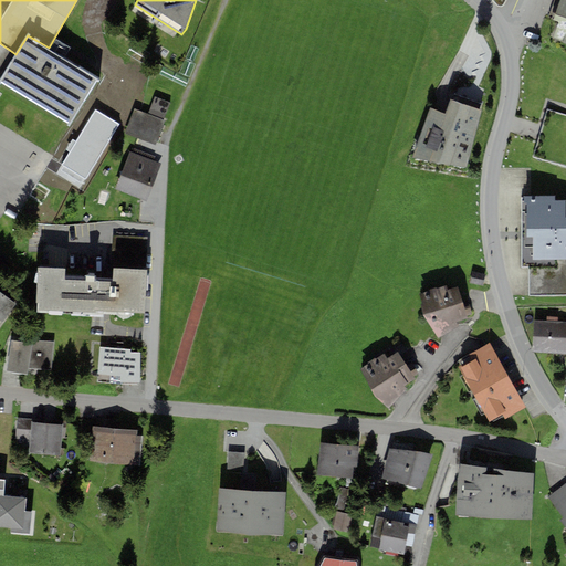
[(565,0),(559,0),(554,14),(553,20),(557,21),(552,38),(565,42),(565,0)]
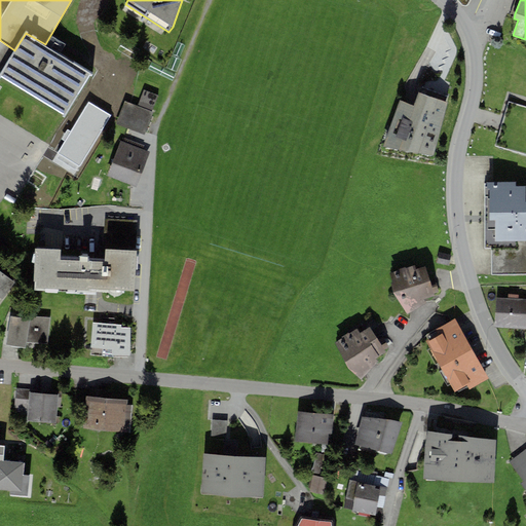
[(45,44),(26,33),(14,50),(0,73),(0,75),(64,116),(90,74),(45,44)]
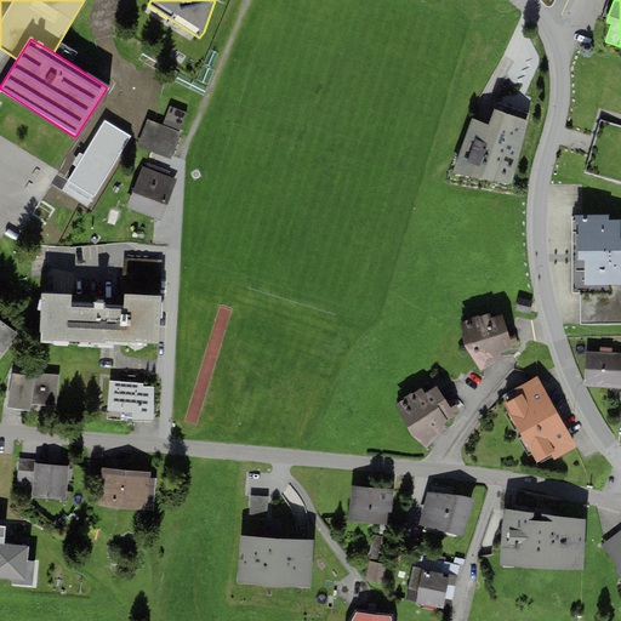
[(0,86),(17,60),(0,47),(0,86)]
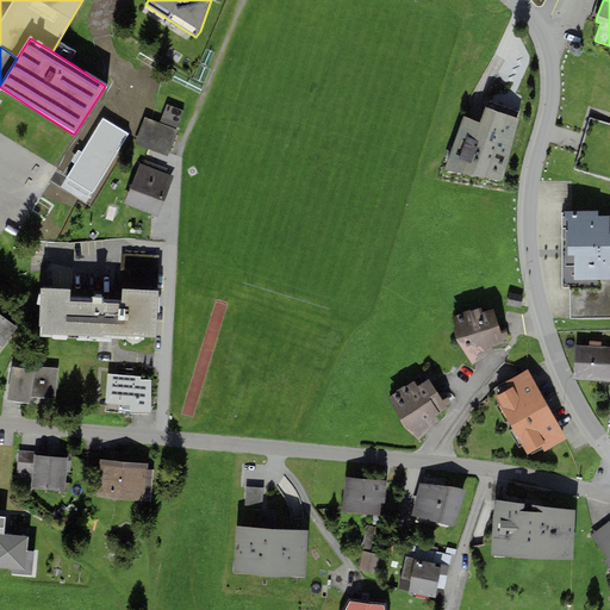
[(160,123),(178,130),(185,112),(167,105),(160,123)]
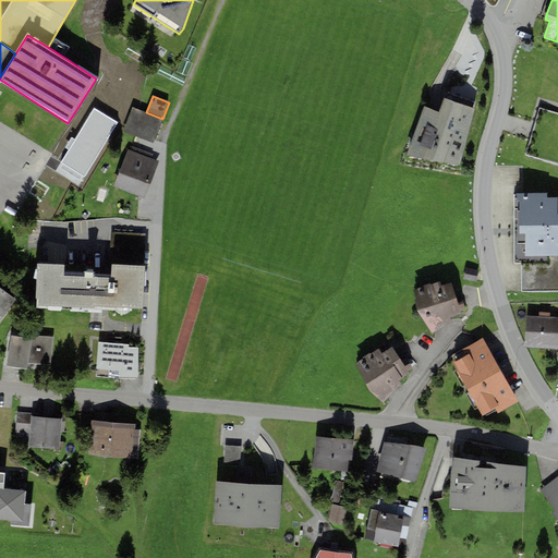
[(475,108),(444,98),(438,111),(424,106),(405,156),(460,166),(475,108)]
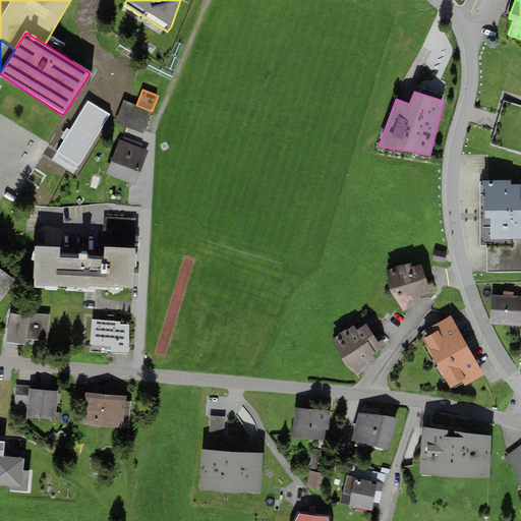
[(136,105),(123,101),(115,123),(142,133),(152,111),(136,105)]
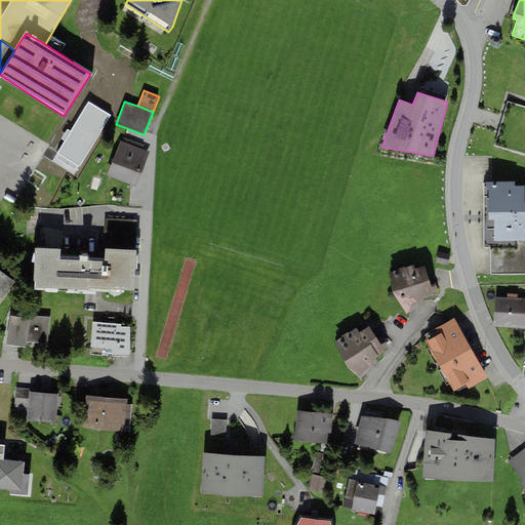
[(57,153),(59,154),(56,159),(76,170),(111,115),(91,104),(89,103),(71,131),(68,129),(62,139),(65,142),(57,153)]
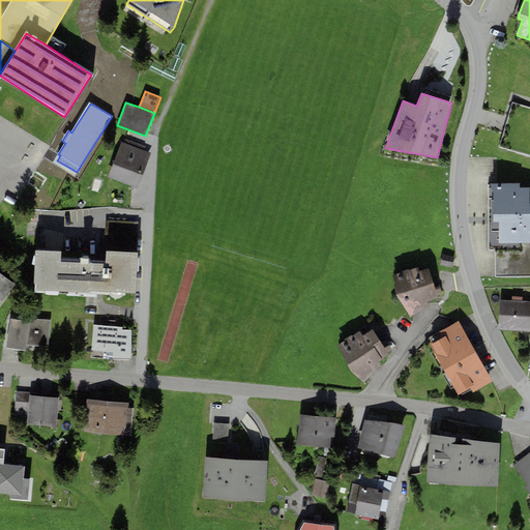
[(124,139),(123,143),(144,150),(145,147),(124,139)]
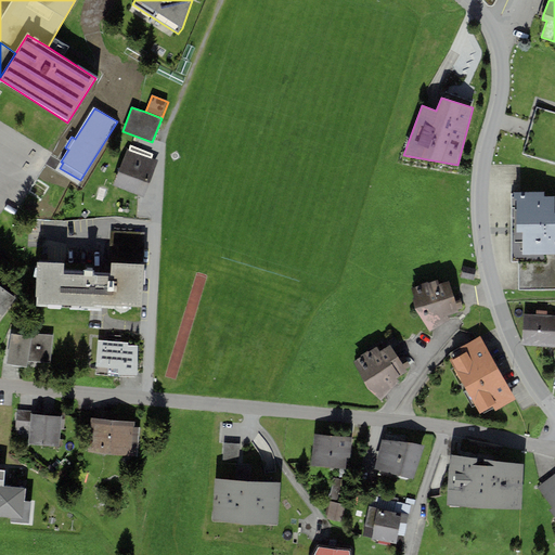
[(150,183),(157,160),(151,157),(129,150),(127,149),(118,171),(150,183)]
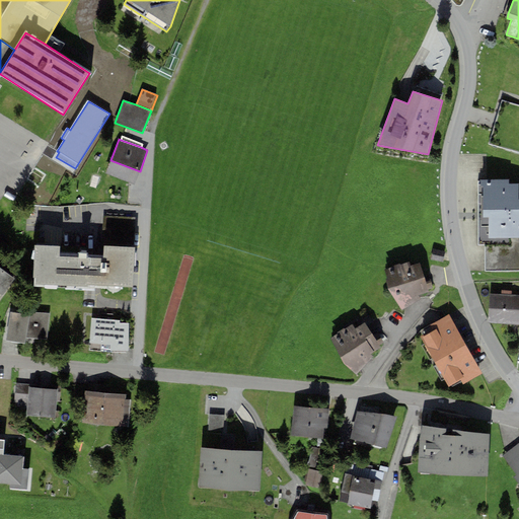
[(509,179),(480,179),(480,181),(477,181),(477,245),(486,244),(485,272),(518,271),(518,199),(518,183),(509,183),(509,179)]
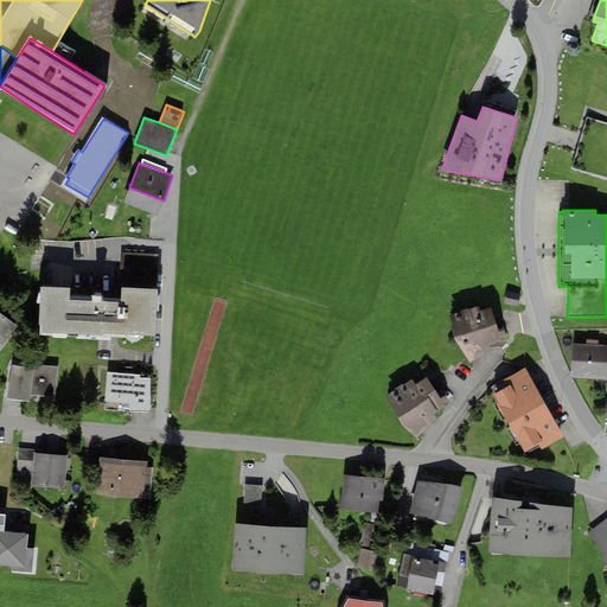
[(71,288),(40,286),(38,324),(42,324),(40,333),(103,337),(103,333),(154,336),(157,289),(121,287),(120,304),(101,302),(102,298),(91,296),(91,301),(70,300),(71,288)]
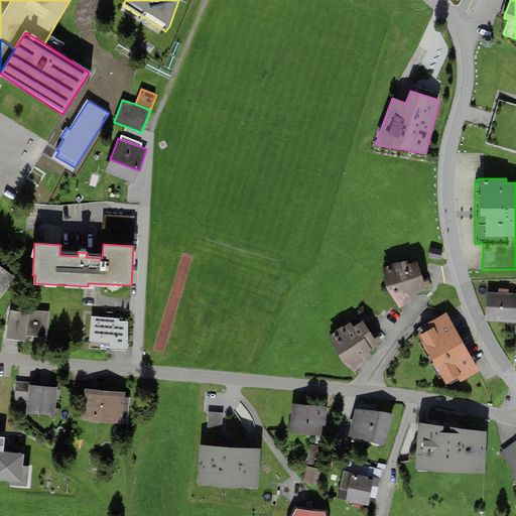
[(430,248),(428,258),(439,261),(441,251),(430,248)]
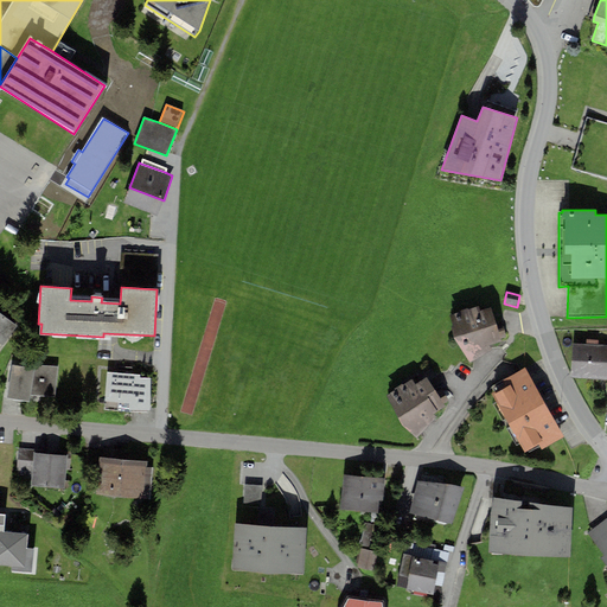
[(490,346),(502,342),(502,338),(505,337),(502,324),(497,326),(491,308),(480,311),(479,306),(468,310),(468,308),(451,315),(454,338),(471,363),(491,350),(490,346)]
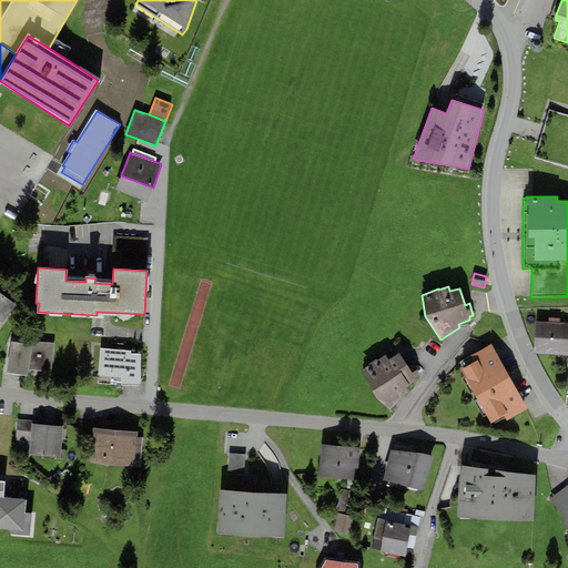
[(0,322),(3,324),(17,305),(0,293),(0,322)]
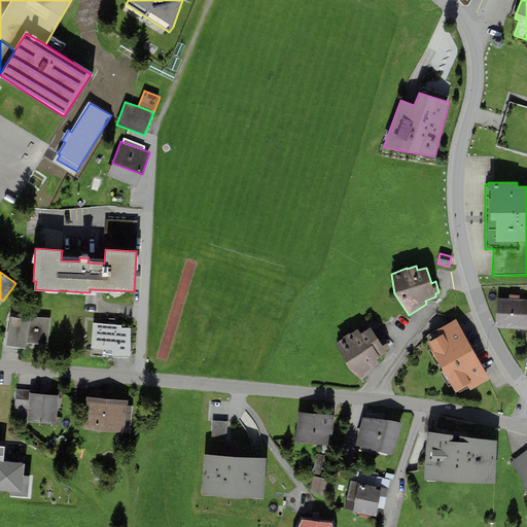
[(526,300),(497,299),(495,328),(526,329),(526,300)]
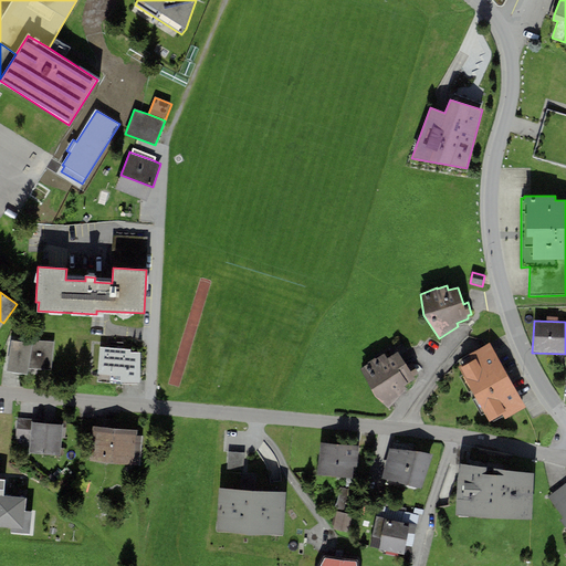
[(51,370),(54,342),(33,341),(32,343),(11,341),(6,371),(28,374),(29,368),(51,370)]
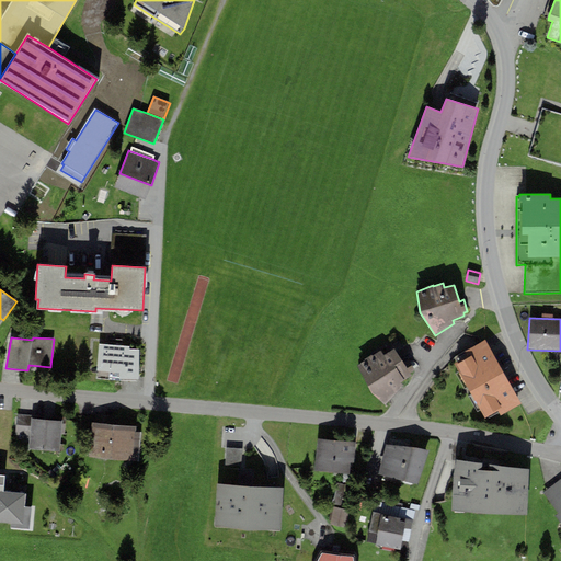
[(485,419),(497,411),(501,415),(522,403),(485,340),(465,352),(468,358),(455,365),(458,371),(456,373),(465,389),(468,388),(471,395),(468,396),(477,412),(480,410),(485,419)]
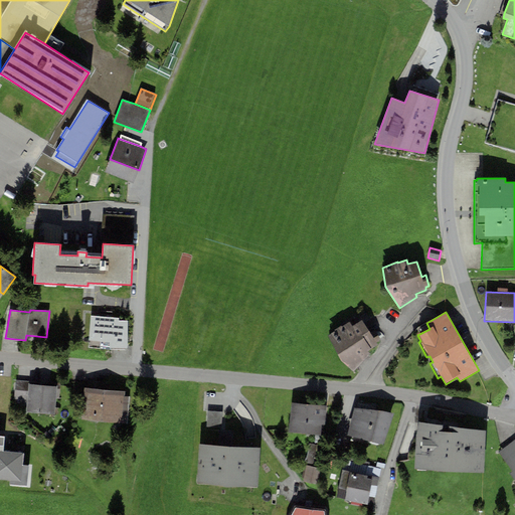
[(119,318),(91,316),(90,340),(110,342),(110,349),(127,350),(129,321),(119,320),(119,318)]
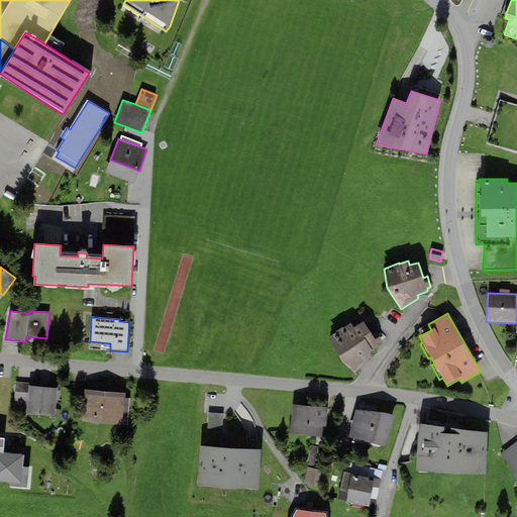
[(378,343),(382,340),(376,331),(372,335),(364,321),(352,328),(350,324),(330,337),(342,364),(355,374),(372,355),(369,352),(381,345),(378,343)]
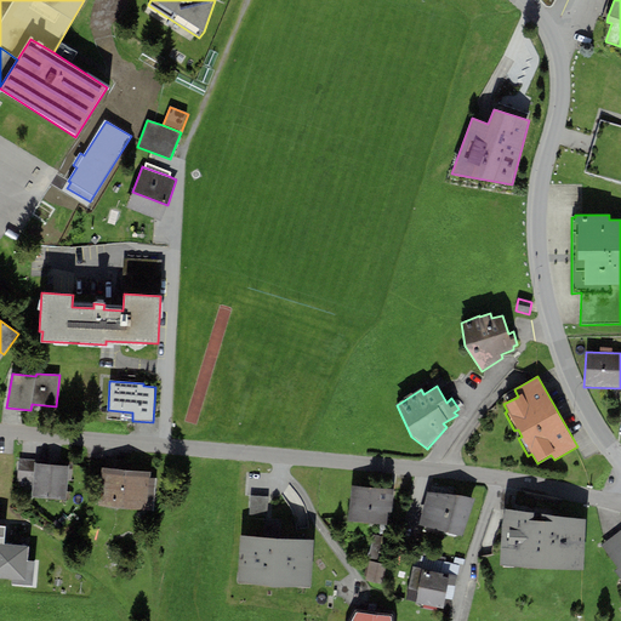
[(34,463),(34,460),(17,459),(16,469),(34,471),(34,463)]
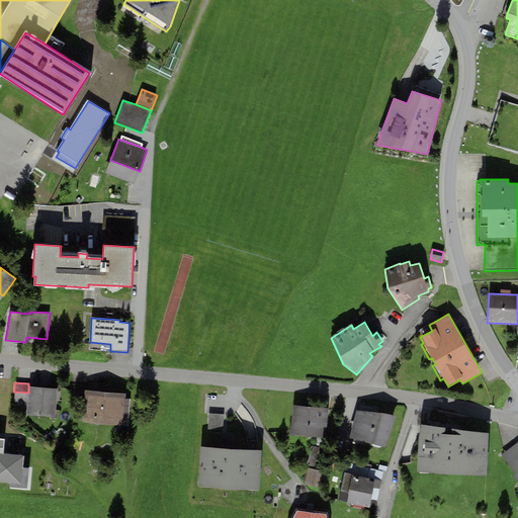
[(57,389),(28,386),(28,393),(26,415),(56,417),(57,389)]
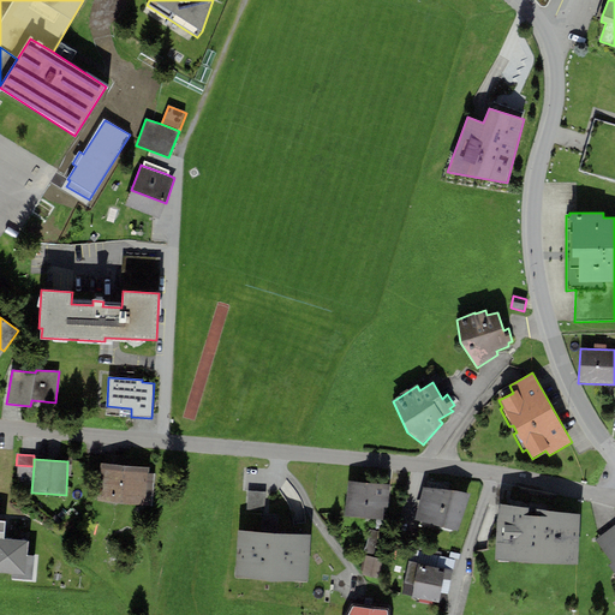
[(149,467),(100,463),(96,501),(145,506),(151,506),(154,475),(148,473),(149,467)]
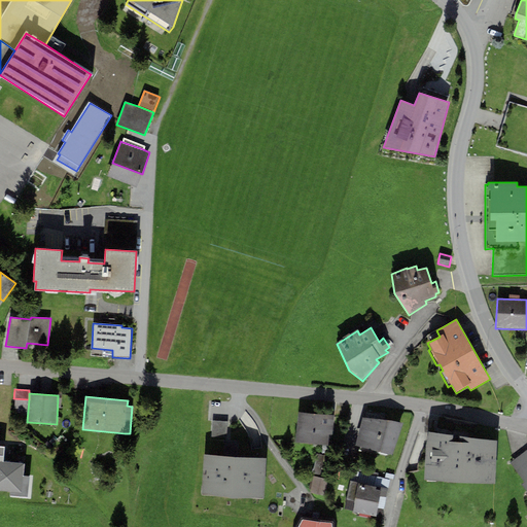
[(330,415),(299,412),(295,443),(328,446),(329,434),(332,434),(334,415),(330,415)]
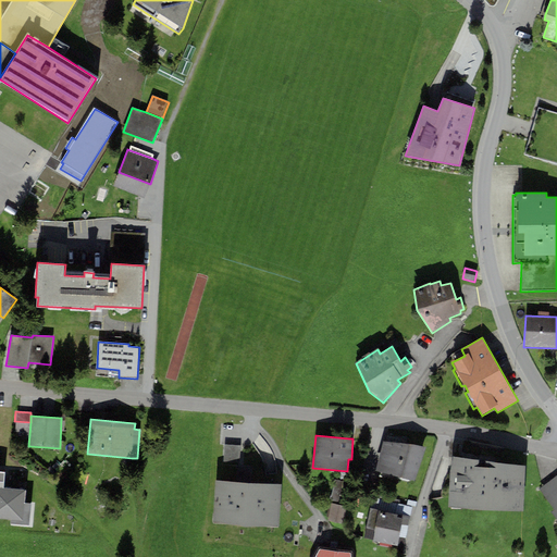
[(375,471),(415,482),(426,447),(384,442),(375,471)]
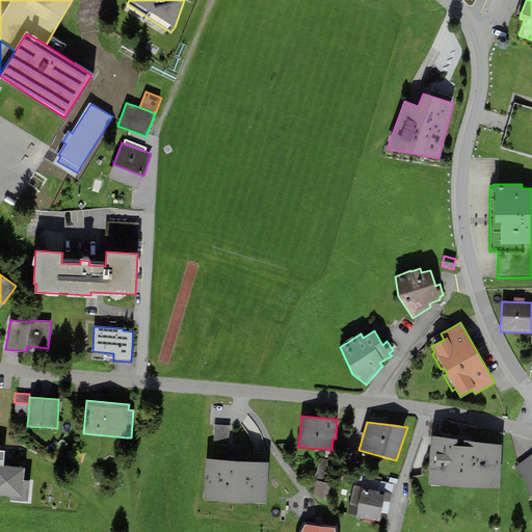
[(213,436),(229,437),(230,426),(214,425),(213,436)]
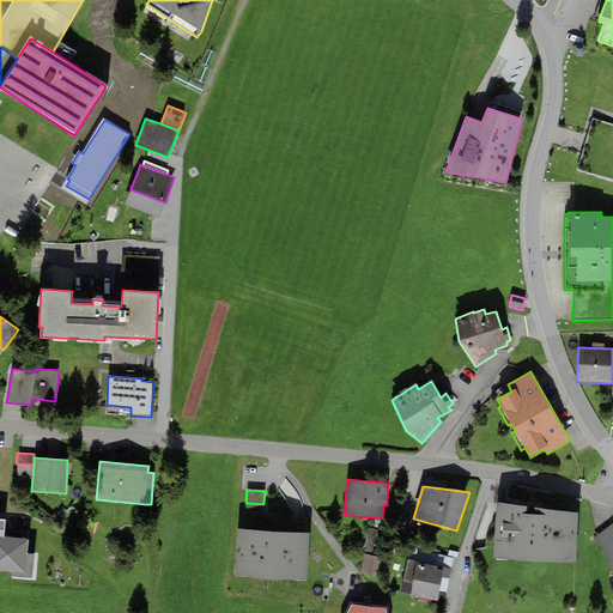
[(238,503),(235,576),(307,580),(311,507),(263,504),(246,503),(238,503)]
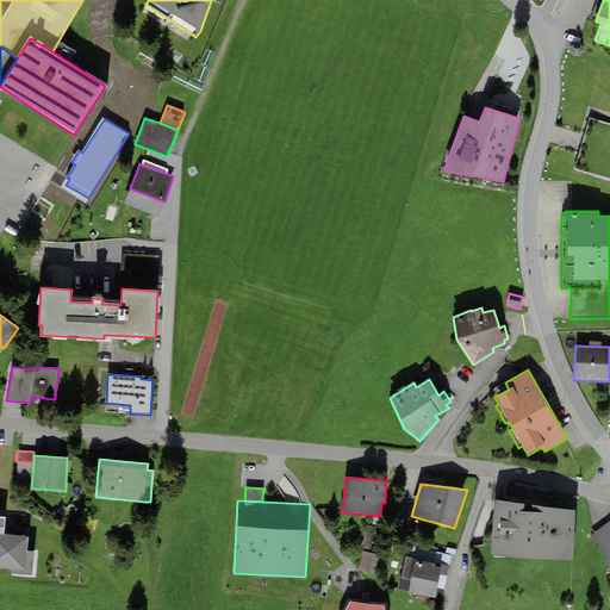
[(576,510),(496,500),(491,556),(573,561),(576,510)]
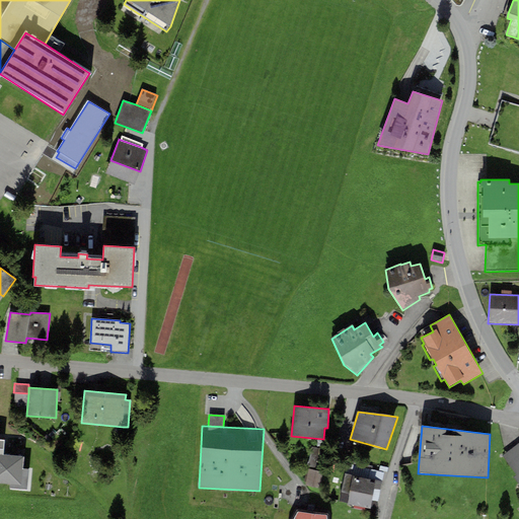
[(28,469),(22,469),(23,457),(3,455),(4,441),(0,440),(0,483),(10,485),(9,489),(26,490),(28,469)]
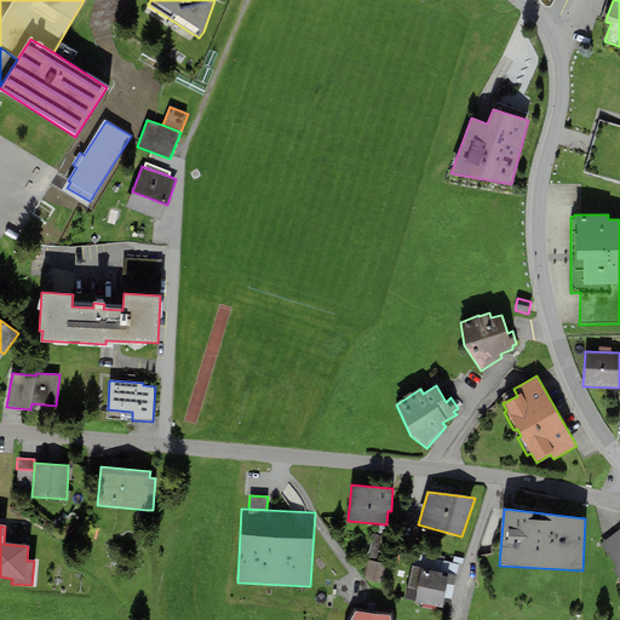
[(619,528),(600,544),(618,567),(614,569),(619,578),(619,528)]
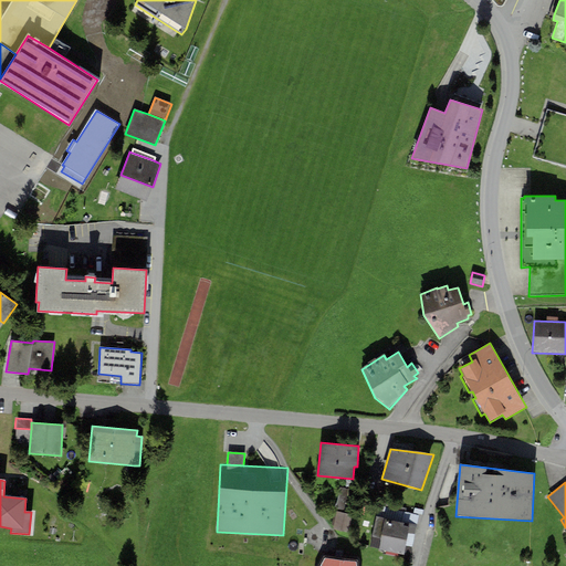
[(335,509),(344,511),(349,490),(341,488),(335,509)]
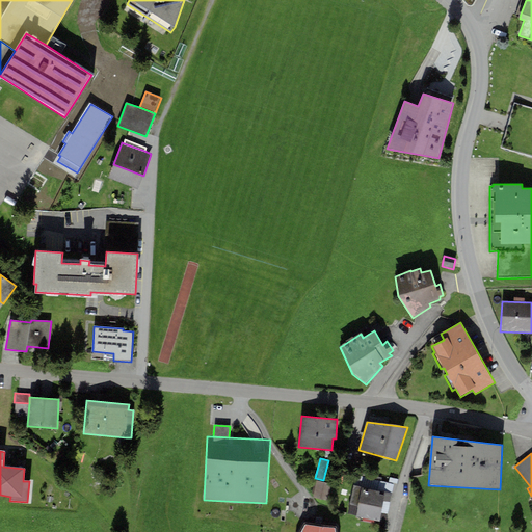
[(331,501),(335,484),(316,481),(314,498),(331,501)]
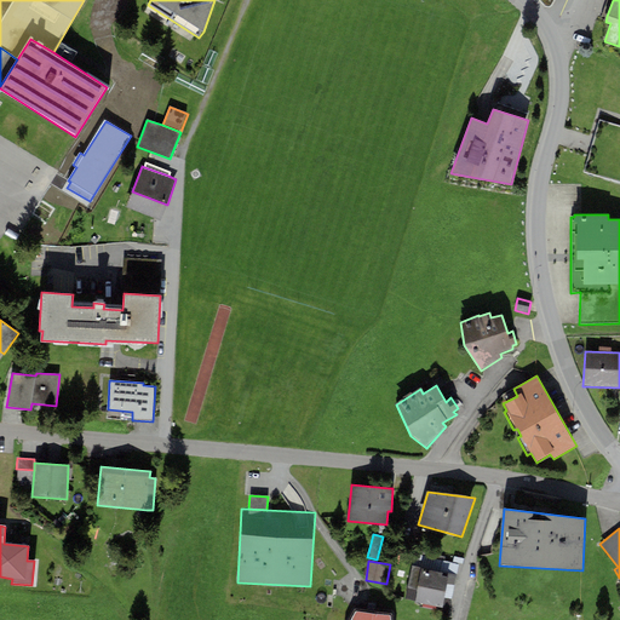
[(457,575),(412,566),(407,589),(417,591),(414,603),(442,609),(445,597),(452,598),(457,575)]
